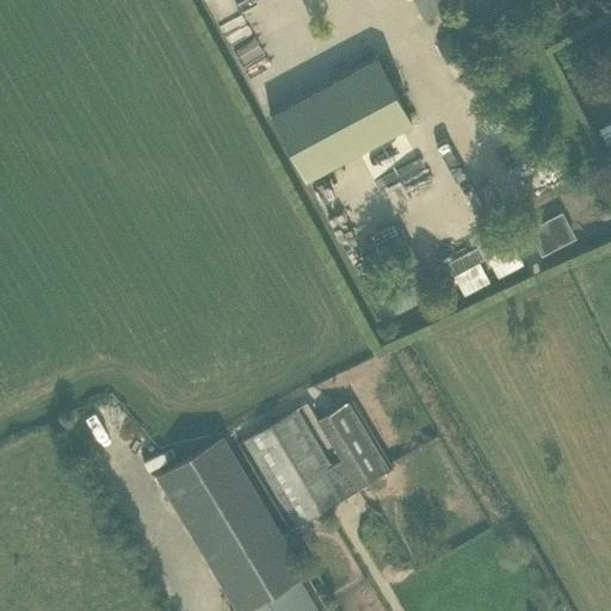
[(412,0),(425,28),(486,0),(412,0)]
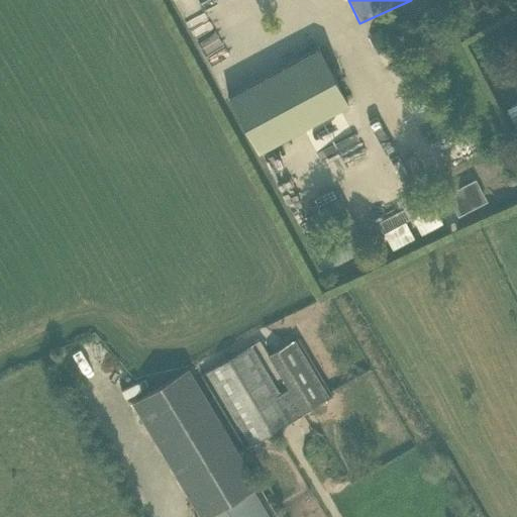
[(256,151),(347,103),(318,46),(227,95),(256,151)]
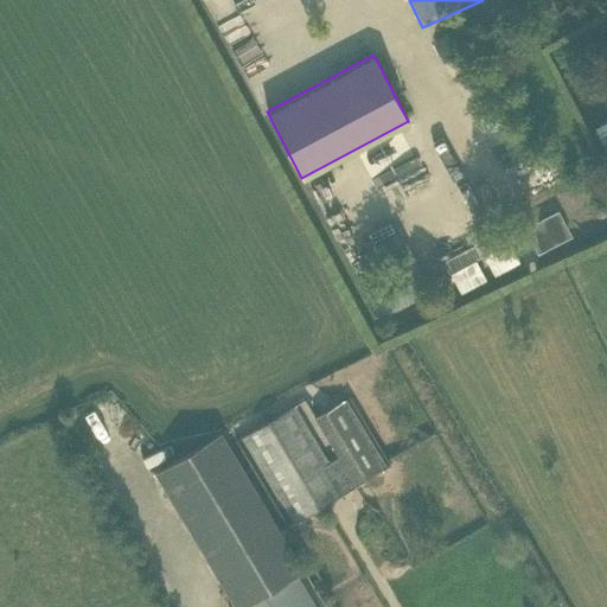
[(558,210),(524,229),(537,254),(572,236),(558,210)]
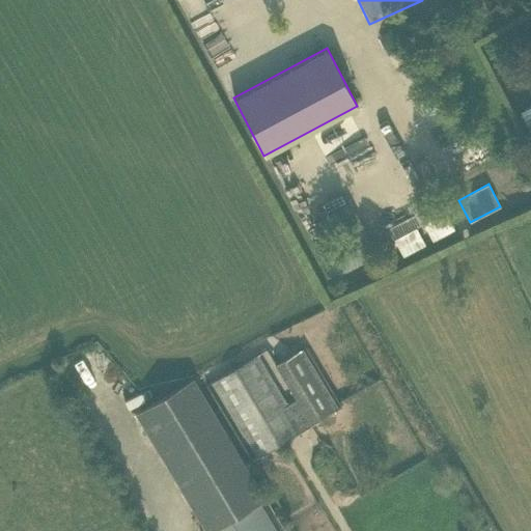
[(445,212),(423,223),(432,241),(454,229),(445,212)]
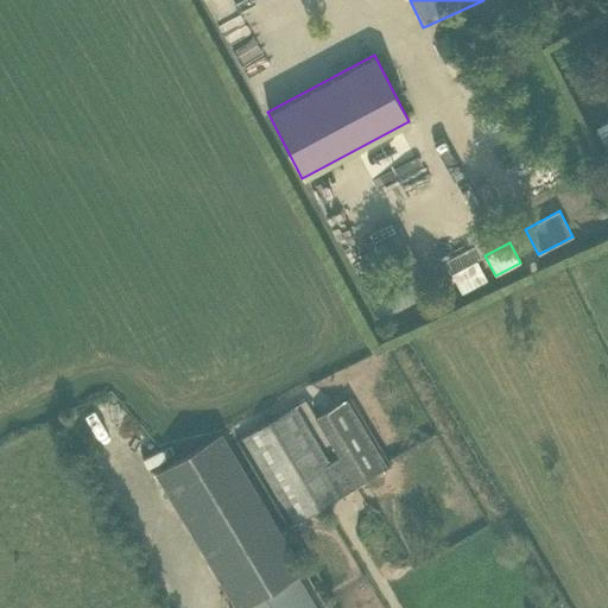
[(476,260),(451,273),(461,293),(487,279),(476,260)]
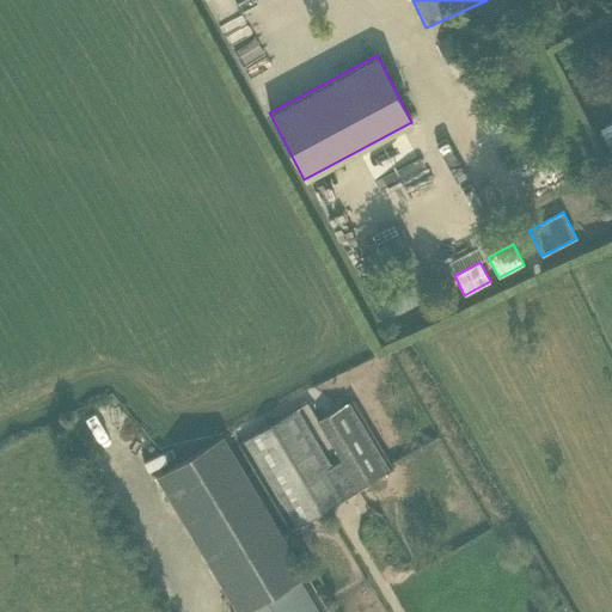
[(297,526),(389,470),(348,402),(316,421),(341,460),(331,466),(297,408),(244,439),(297,526)]
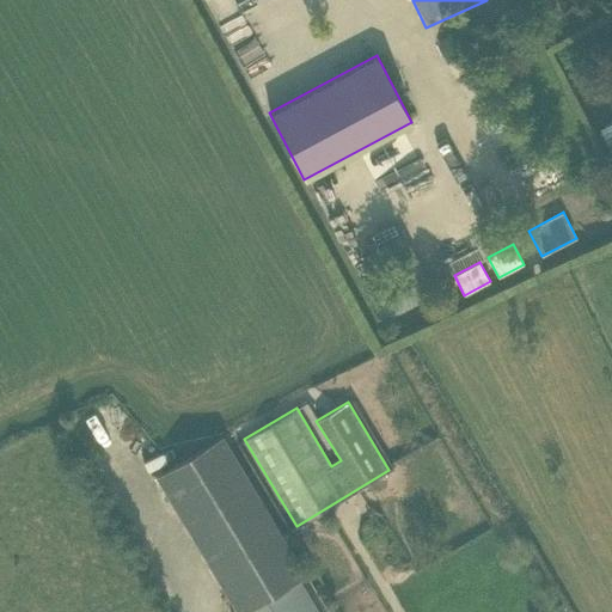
[(155,475),(237,611),(319,611),(299,577),(306,574),(222,435),(155,475)]
